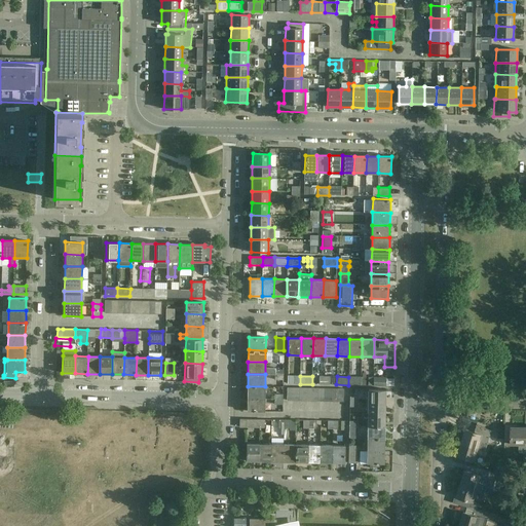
[(362,377),(348,377),(348,385),(361,385),(362,377)]
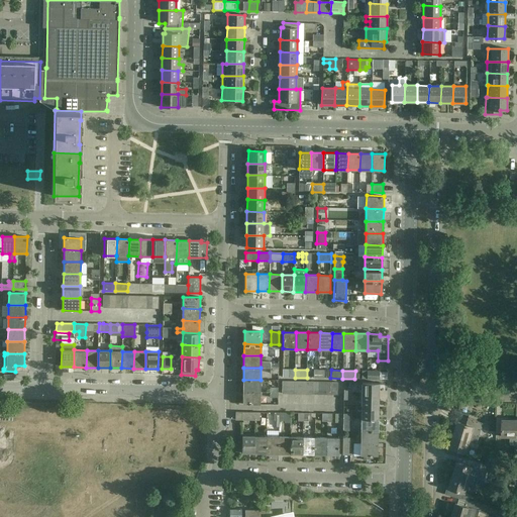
[(370,371),(367,371),(367,379),(387,379),(387,372),(380,372),(380,371),(370,371)]
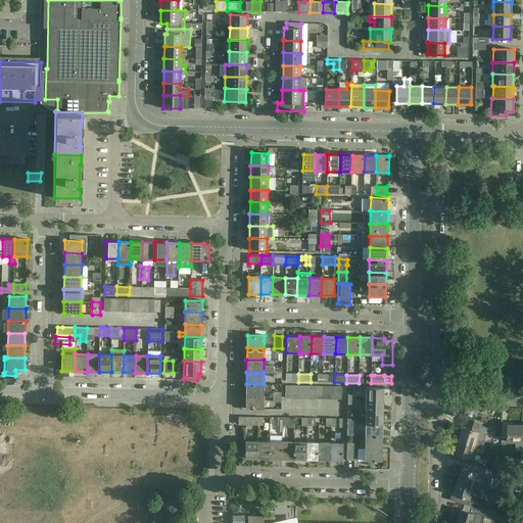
[(246,384),(245,396),(264,396),(264,384),(246,384)]
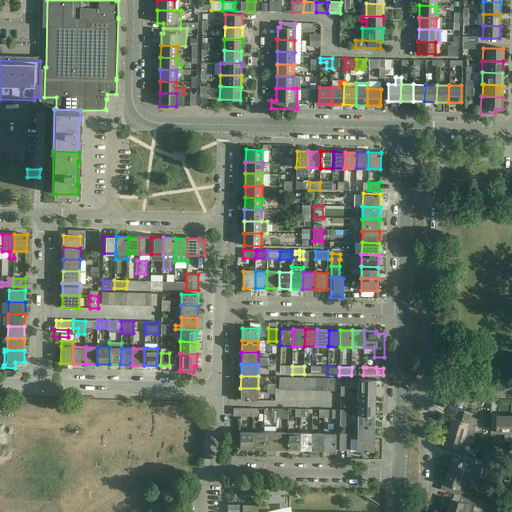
[(359,379),(358,391),(375,392),(375,379),(359,379)]
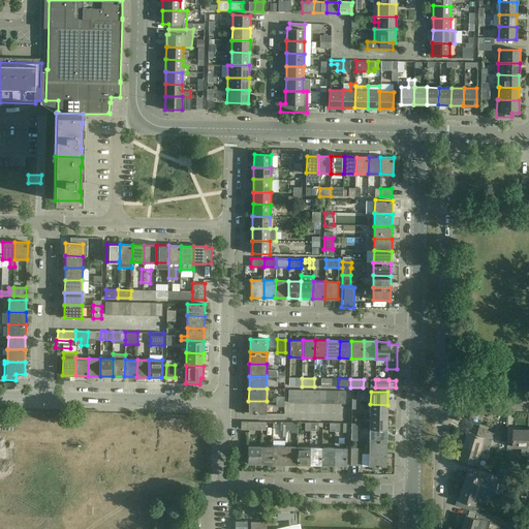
[(267,401),(248,401),(248,413),(266,413),(267,401)]
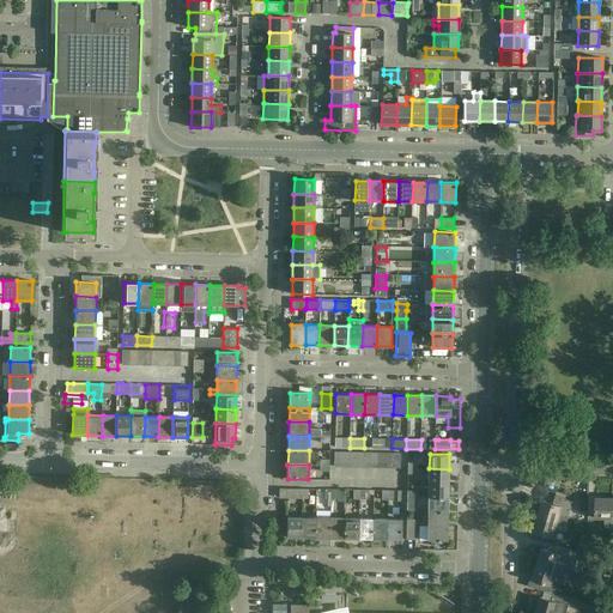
[(429,468),(429,483),(449,483),(449,469),(429,468)]
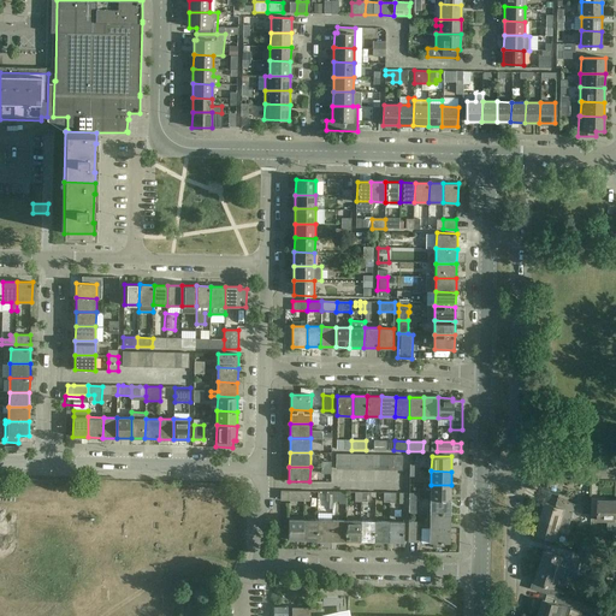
[(431,485),(431,499),(451,501),(451,485),(431,485)]
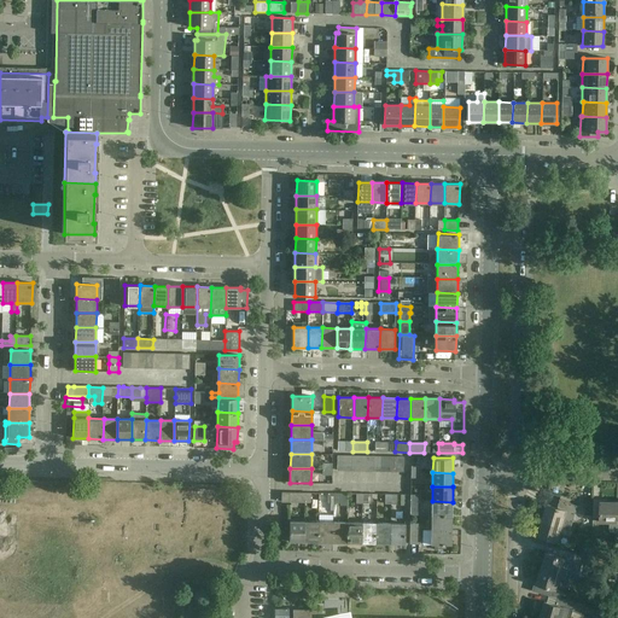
[(304,494),(283,493),(281,502),(304,502),(304,494)]
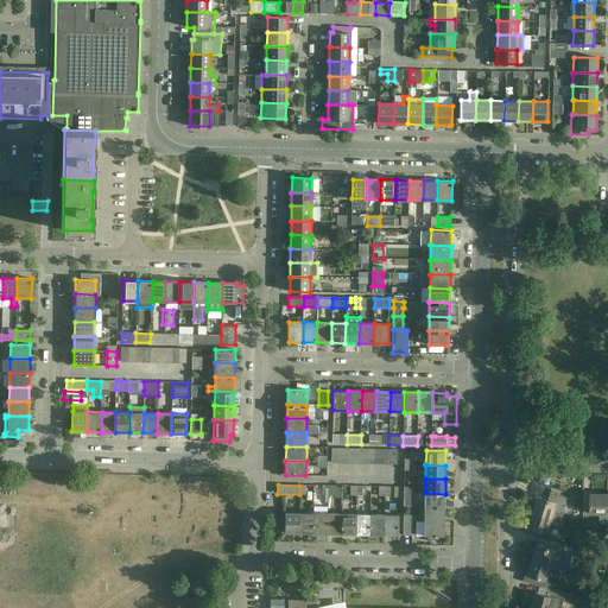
[(600,523),(606,523),(607,494),(584,493),(584,491),(583,511),(591,511),(590,514),(600,514),(600,523)]
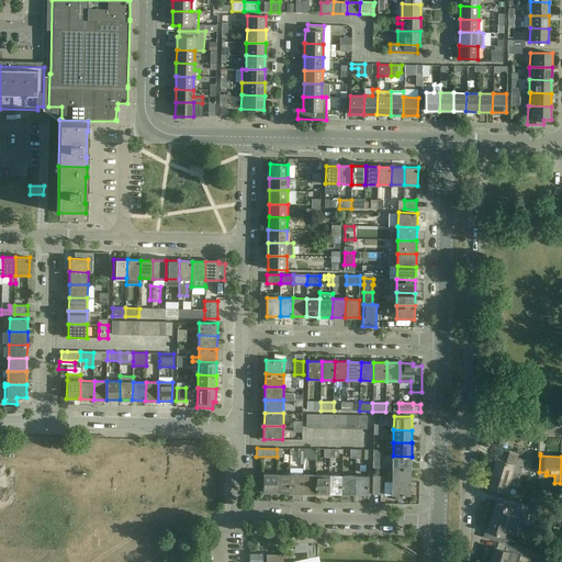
[(497,459),(493,473),(519,480),(523,467),(524,467),(525,460),(509,454),(507,461),(497,459)]
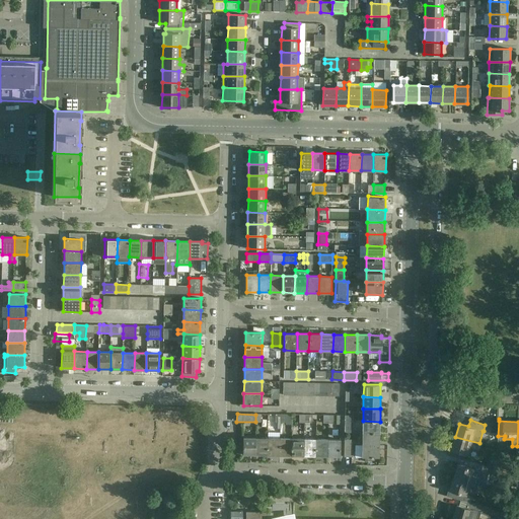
[(353,421),(345,421),(345,432),(353,432),(353,421)]
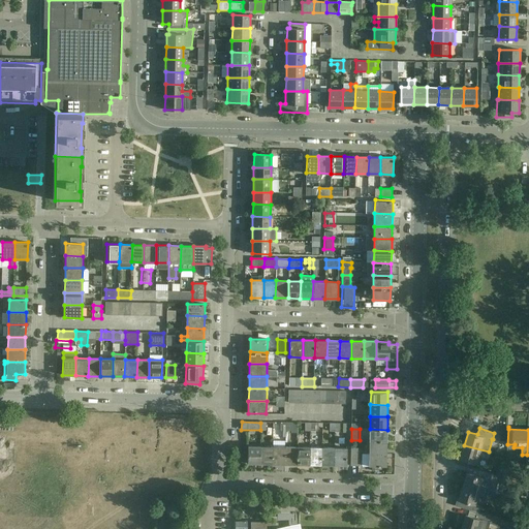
[(370,429),(369,441),(386,441),(387,430),(370,429)]
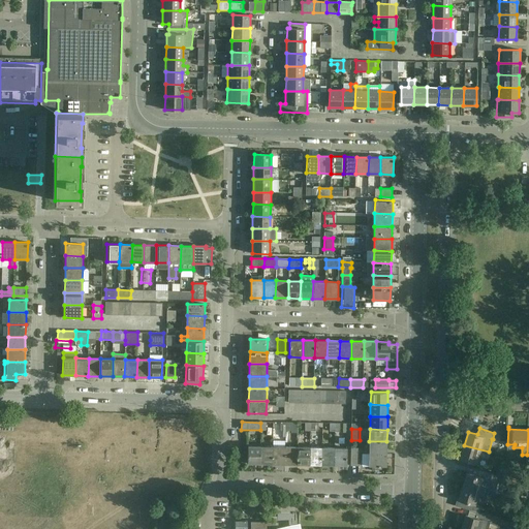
[(369,441),(369,454),(386,454),(386,441),(369,441)]
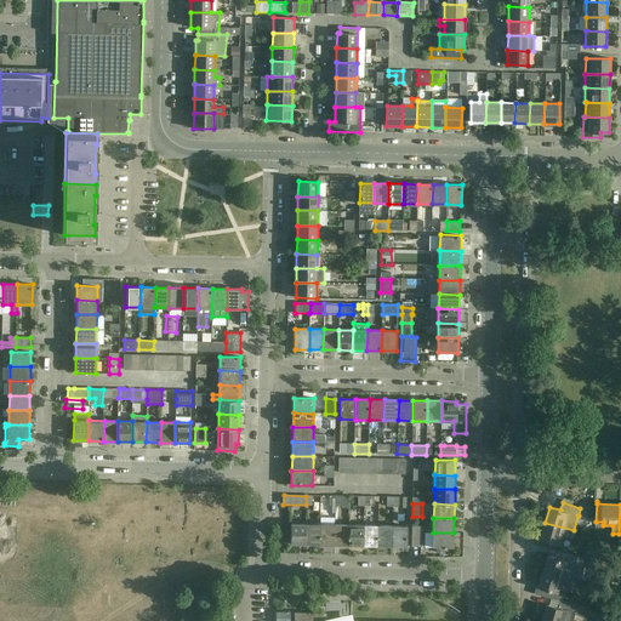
[(290,543),(306,545),(306,524),(291,523),(290,543)]
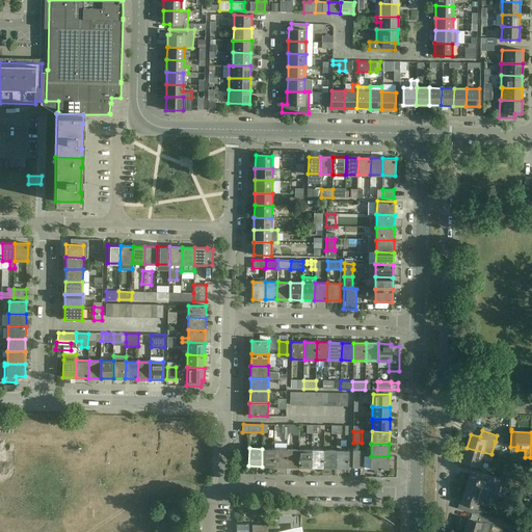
[(491,454),(467,448),(461,467),(459,466),(459,467),(476,471),(477,464),(480,466),(482,458),(489,460),(491,454)]
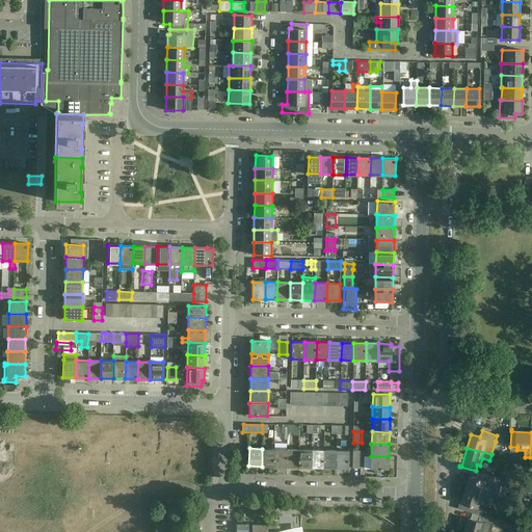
[(262,467),(273,467),(274,449),(262,449),(262,467)]
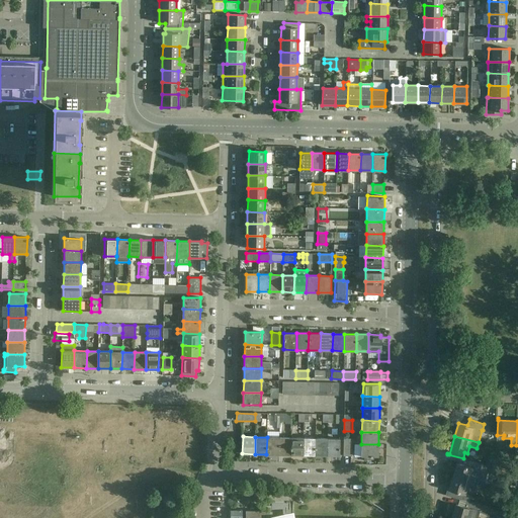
[(266,454),(278,454),(279,437),(267,437),(266,454)]
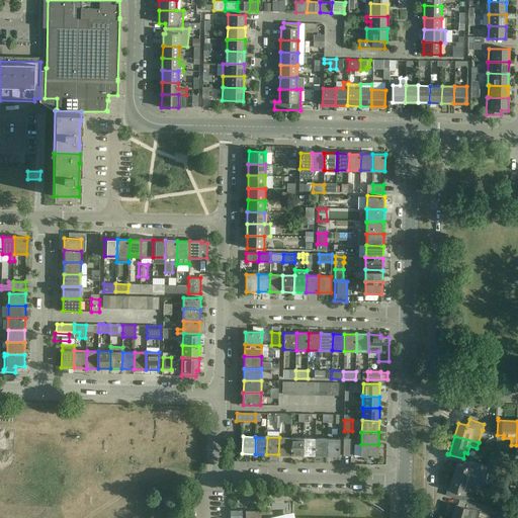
[(278,454),(290,454),(290,438),(279,437),(278,454)]
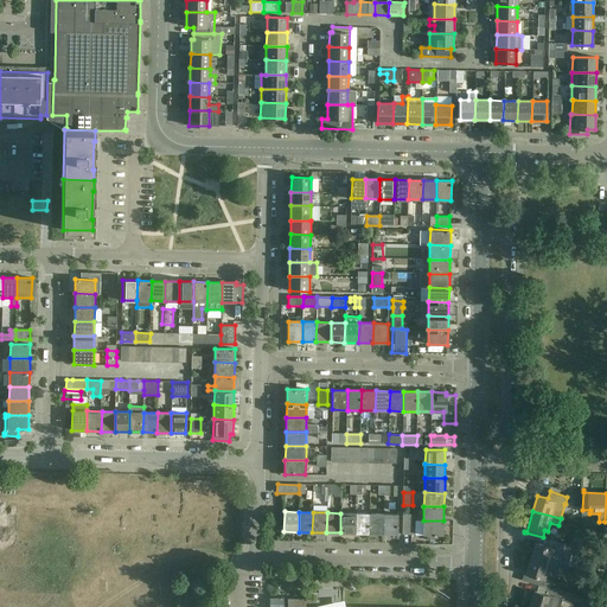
[(340,532),(355,534),(355,513),(340,513),(340,532)]
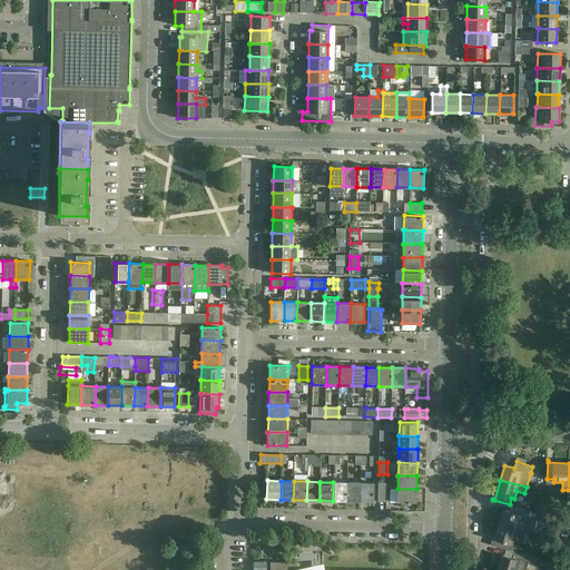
[(333,501),(346,501),(346,482),(333,482),(333,501)]
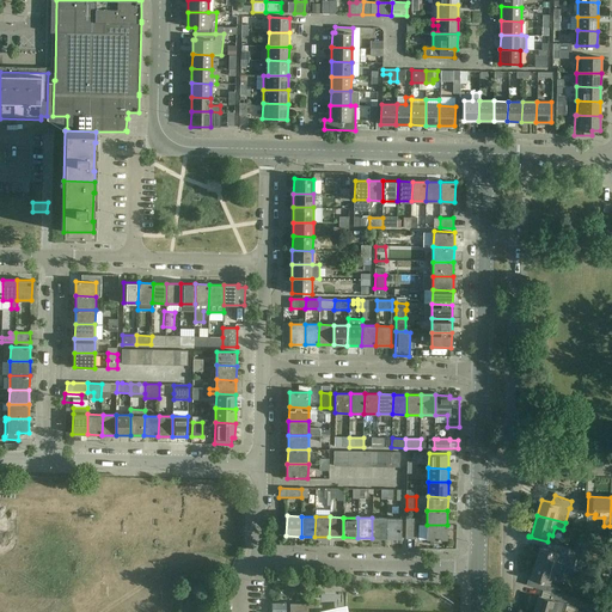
[(372,538),(386,538),(386,519),(372,518),(372,538)]
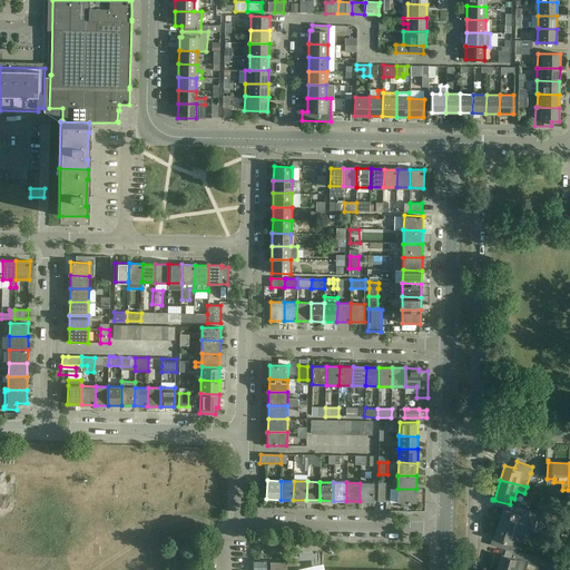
[(360,483),(360,501),(373,502),(374,483),(360,483)]
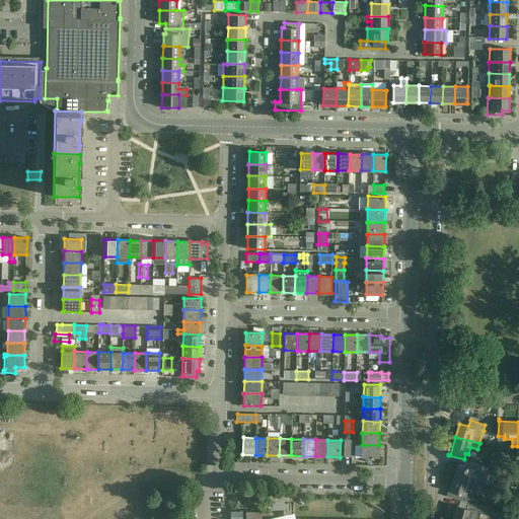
[(352,445),(344,445),(344,457),(352,457),(352,445)]
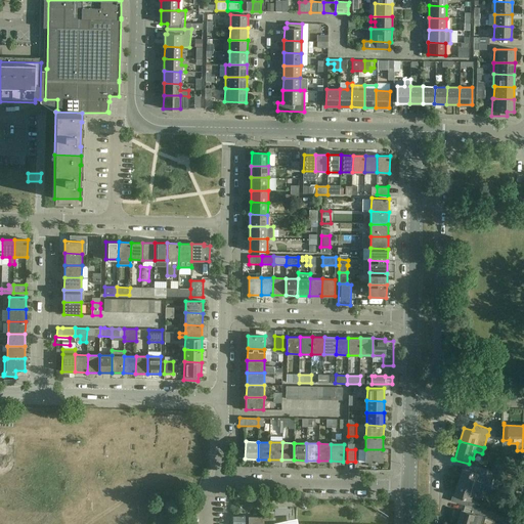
[(383,449),(365,449),(365,462),(383,462),(383,449)]
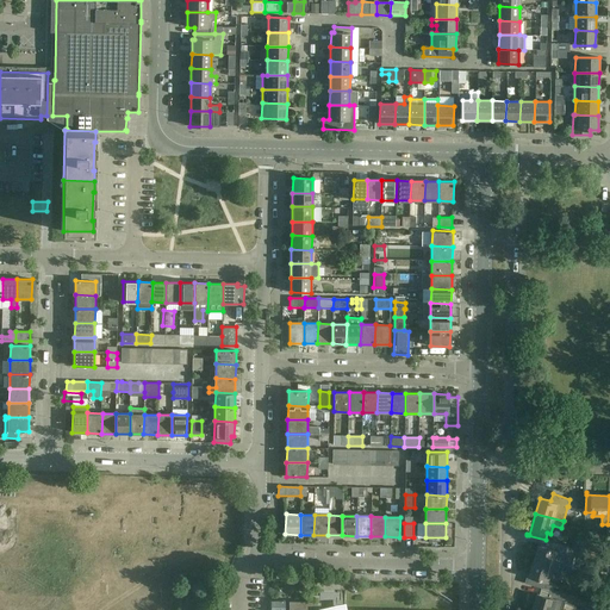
[(576,549),(552,542),(549,549),(539,546),(535,561),(562,568),(571,572),(574,558),(573,556),(576,549)]
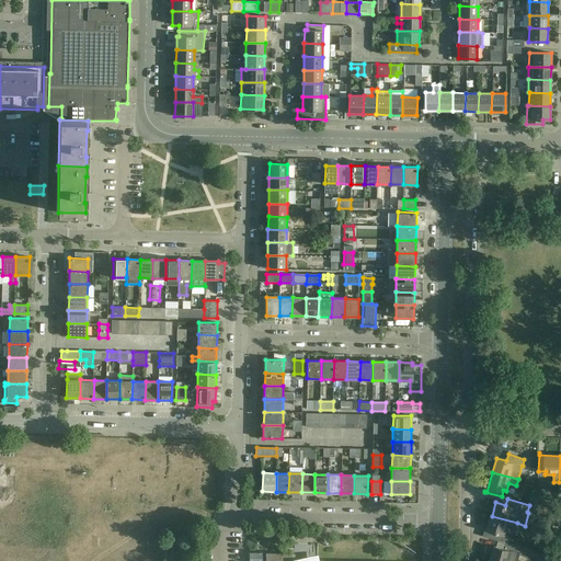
[(517,523),(492,516),(488,529),(485,528),(483,536),(506,542),(510,544),(512,537),(505,535),(507,527),(515,529),(517,523)]
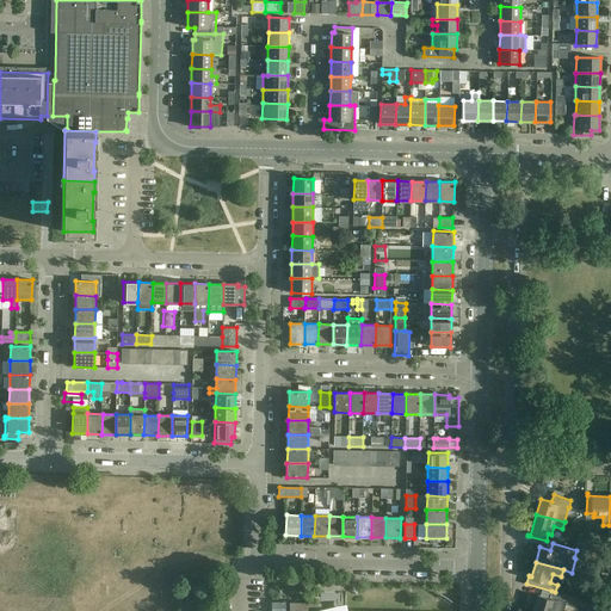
[(555,592),(551,591),(549,598),(538,594),(535,610),(537,610),(563,610),(566,604),(575,606),(578,599),(568,596),(555,592)]
